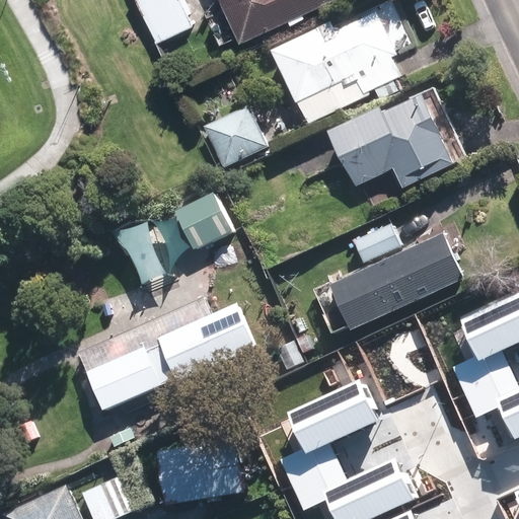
[(197,25),(184,0),(142,0),(161,42),(197,25)]
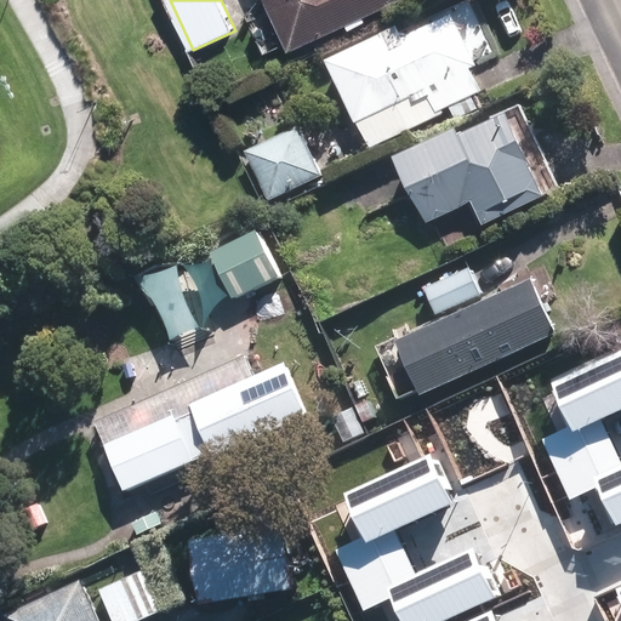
[(265,0),(289,49),(391,0),(265,0)]
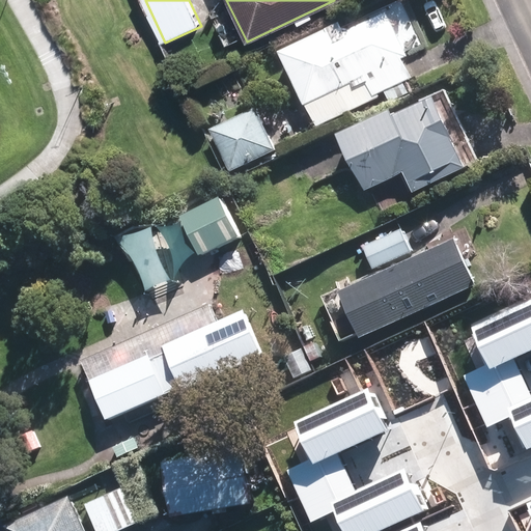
[(407,56),(386,14),(344,33),(340,23),(278,53),(304,105),(307,104),(317,127),(414,80),(402,58),(407,56)]
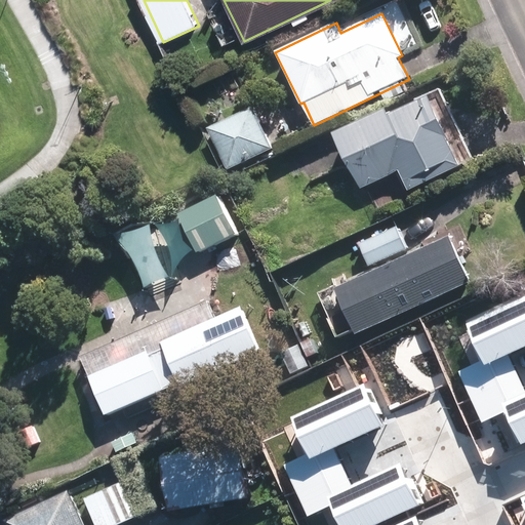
[(420,91),(331,133),(356,188),(394,170),(404,192),(456,168),(420,91)]
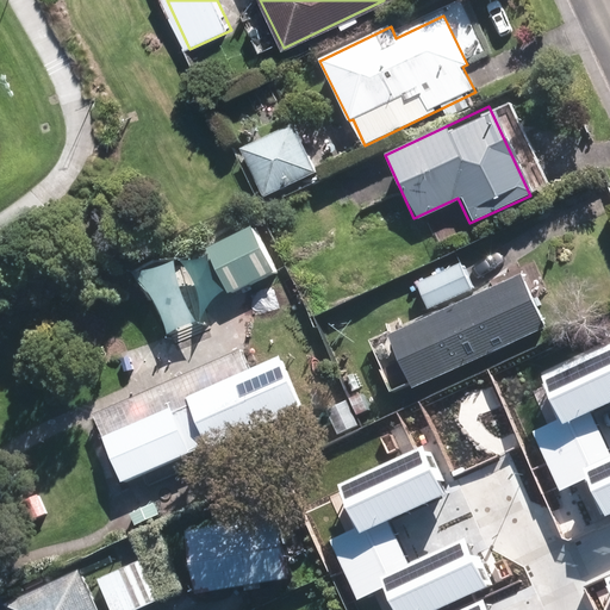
[(317,173),(292,124),(242,149),(266,198),(317,173)]
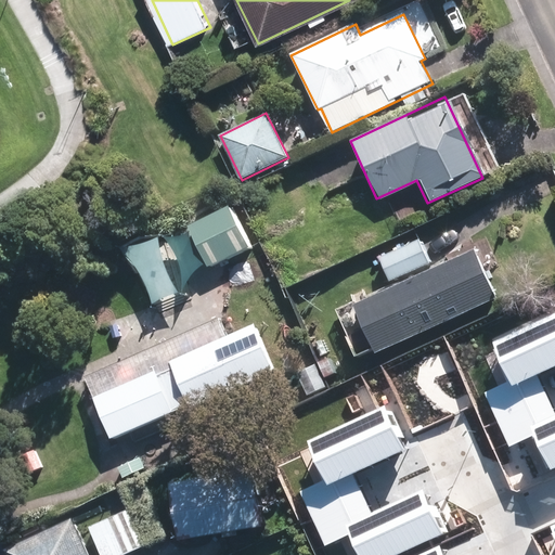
[(208,267),(250,246),(230,203),(188,224),(208,267)]
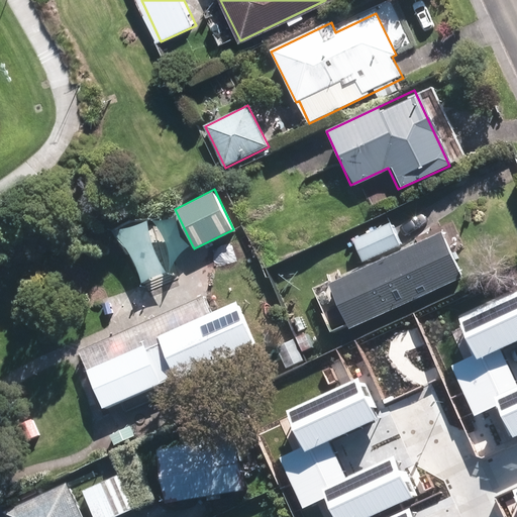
[(401,244),(390,221),(353,238),(365,262),(401,244)]
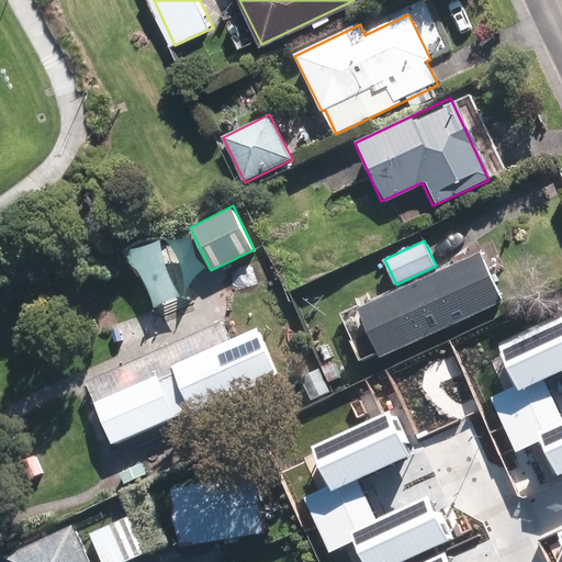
[(380,357),(502,302),(479,251),(357,307),(380,357)]
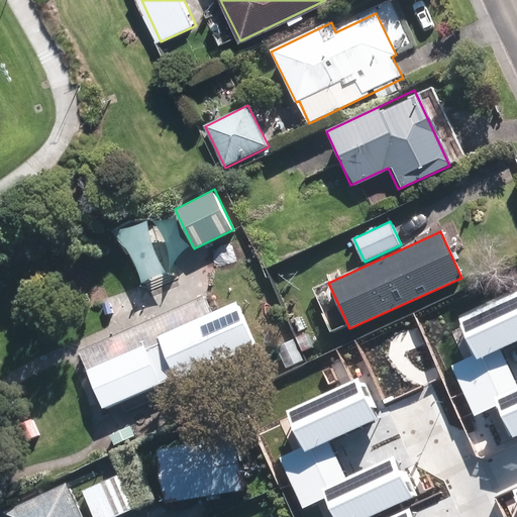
[(151,236),(131,245),(146,280),(166,272),(151,236)]
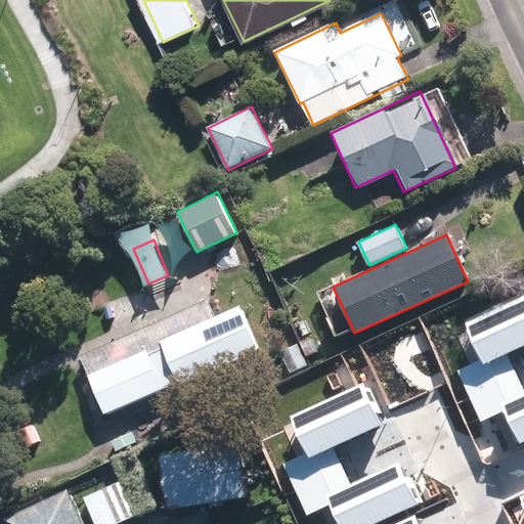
[(482,421),(508,409),(523,442),(523,441),(523,383),(509,352),(523,344),(523,297),(466,323),(481,358),(459,368),(482,421)]
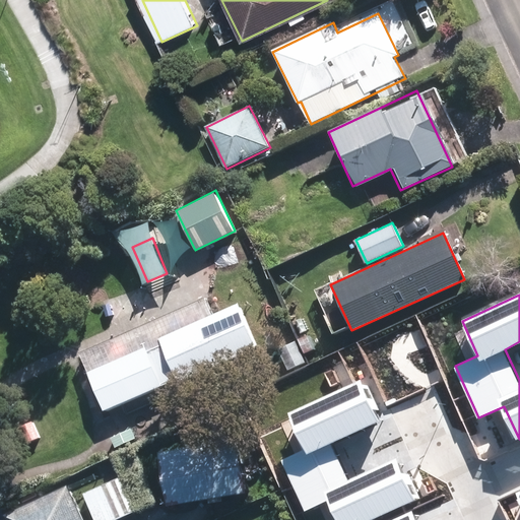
[(185,376),(256,345),(238,304),(159,338),(161,343),(146,349),(145,346),(88,372),(105,410),(161,386),(178,380),(185,376)]
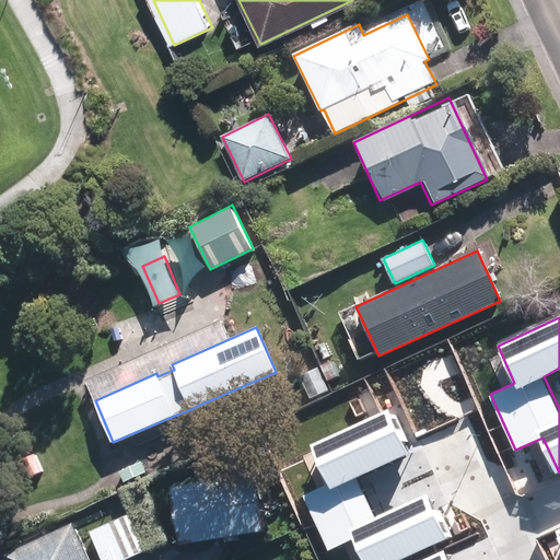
[(316,366),(296,376),(307,399),(327,389),(316,366)]
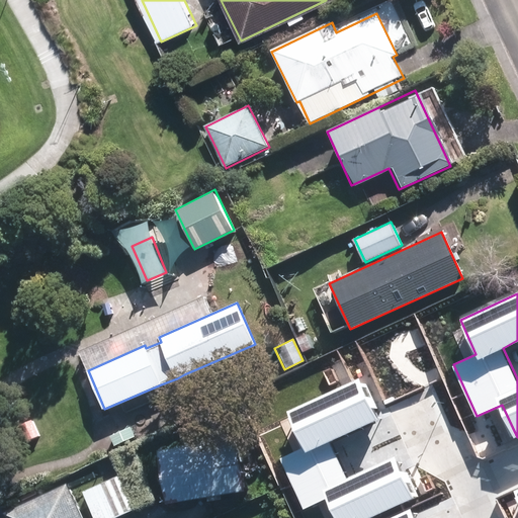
[(332,440),(378,419),(360,380),(290,412),(306,446),(283,456),(307,508),(329,499),(337,517),(367,517),(415,498),(396,456),(348,478),(332,440)]
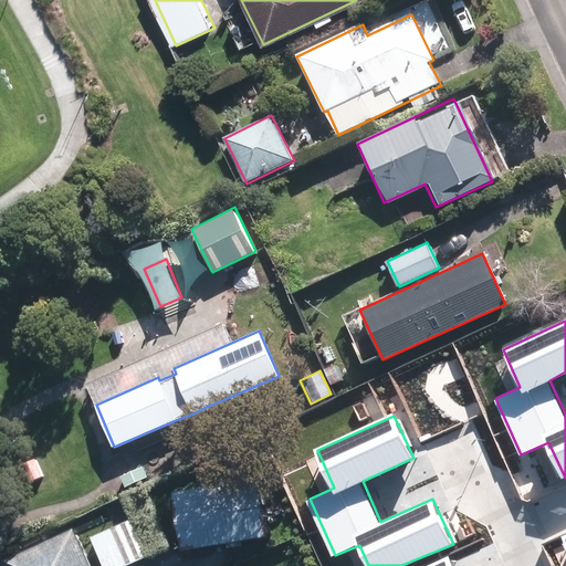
[(179,551),(264,536),(255,477),(169,491),(179,551)]
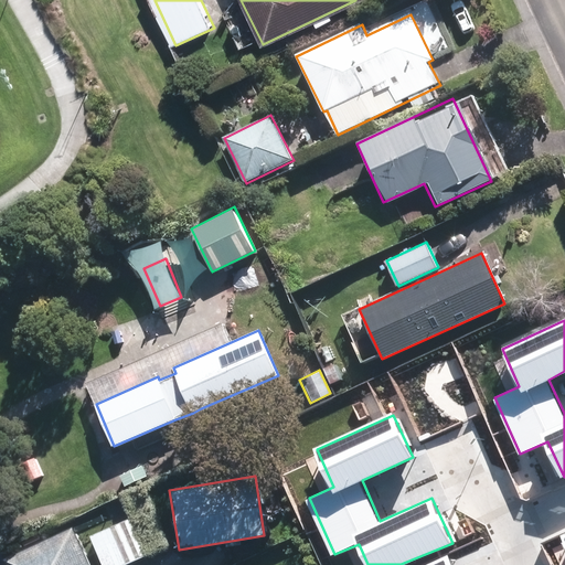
[(148,511),(139,490),(121,498),(130,519),(127,519),(142,555),(164,546),(149,510),(148,511)]
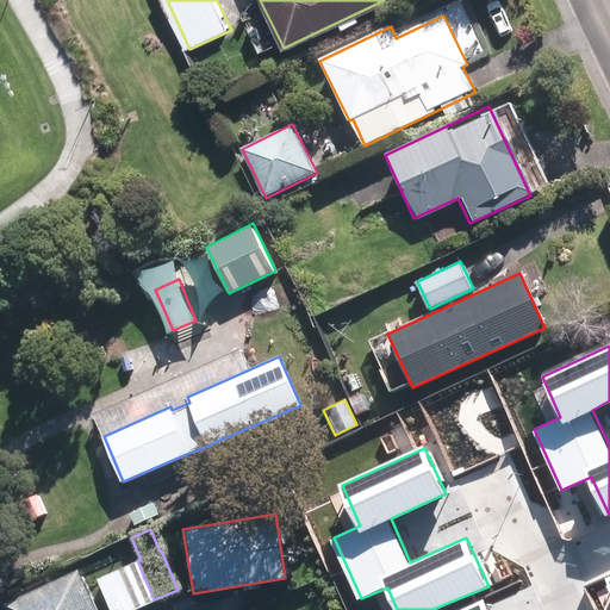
[(110,548),(118,570),(137,560),(129,540),(110,548)]
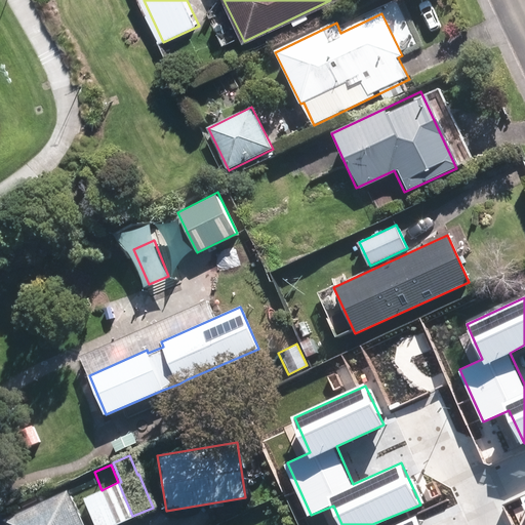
[(85,524),(69,488),(3,519),(5,524),(85,524)]
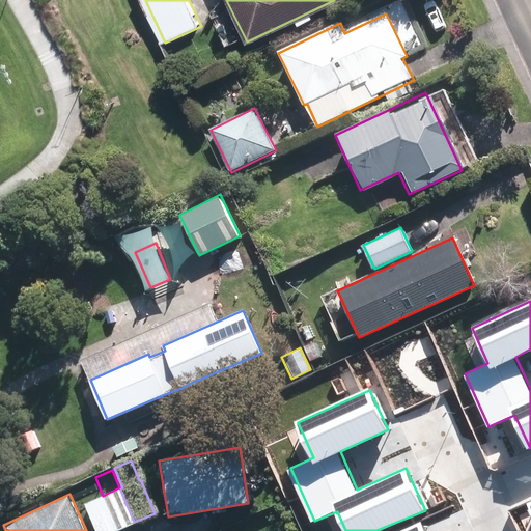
[(113,530),(117,529),(103,496),(82,503),(93,530),(113,530)]
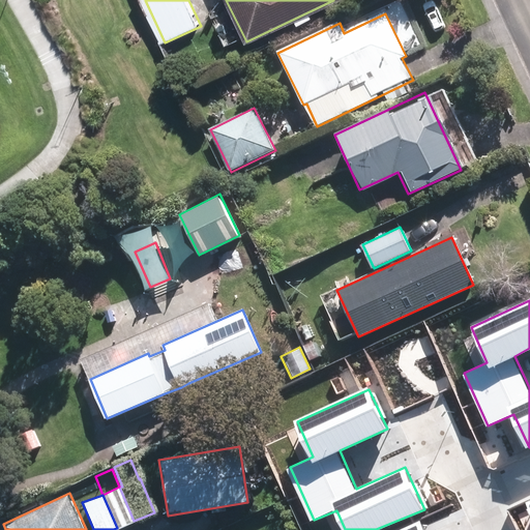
[(424,529),(420,521),(400,529),(424,529)]
